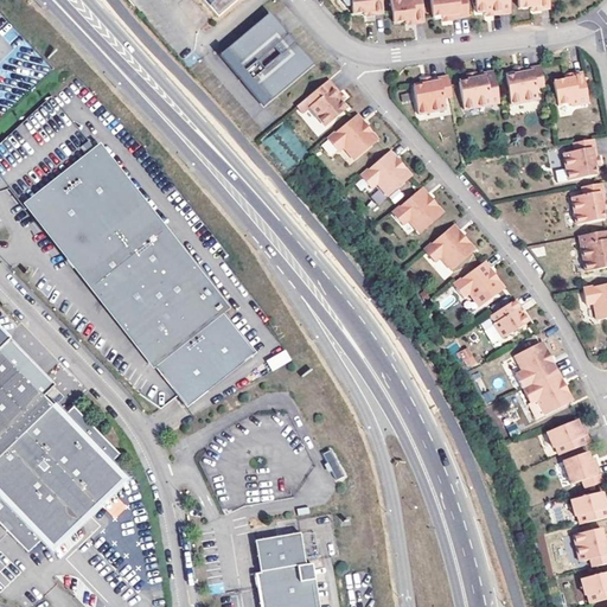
[(204,0),(221,17),(240,0),(204,0)]
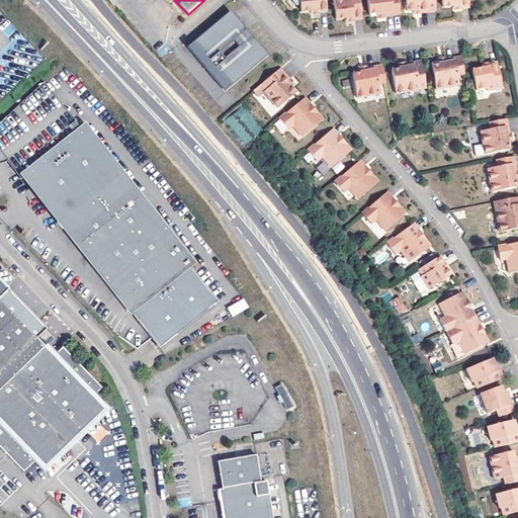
[(319,11),(327,10),(325,0),(298,0),(300,10),(311,9),(314,9),(319,8),(319,11)]
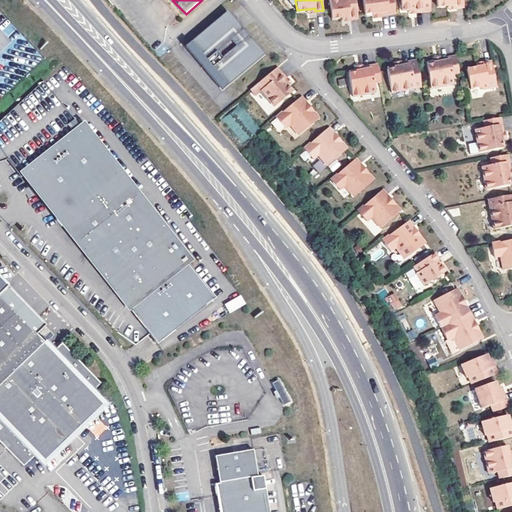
[(350,19),(358,18),(355,0),(329,0),(332,18),(342,17),(345,17),(349,16),(350,19)]
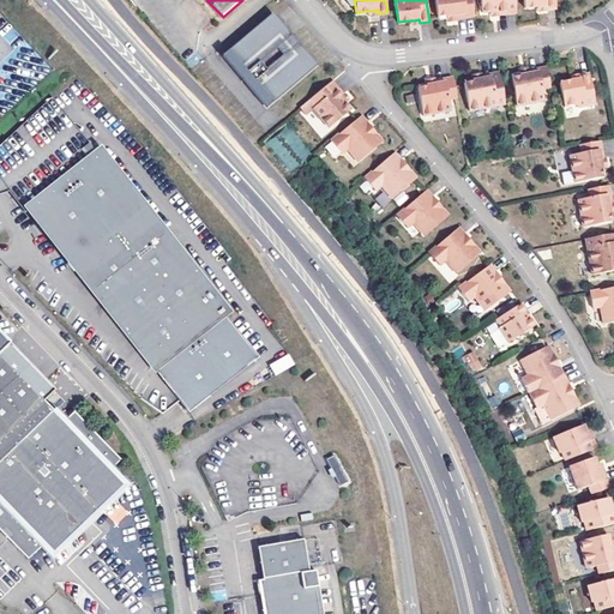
[(456,19),(475,17),(473,0),(435,0),(438,18),(447,16),(451,16),(456,16),(456,19)]
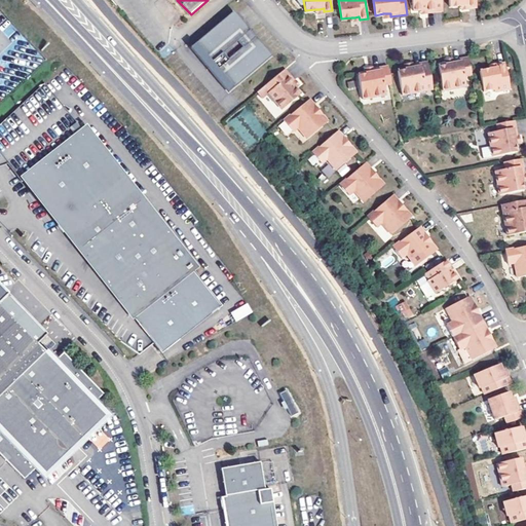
[(424,10),(427,10),(427,13),(444,11),(442,0),(412,0),(414,11),(421,10),(424,10)]
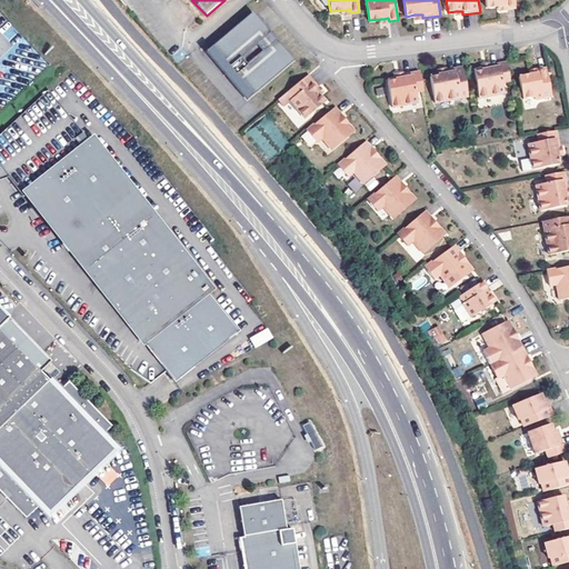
[(246,10),(205,47),(246,95),(288,57),(262,29),(246,10)]
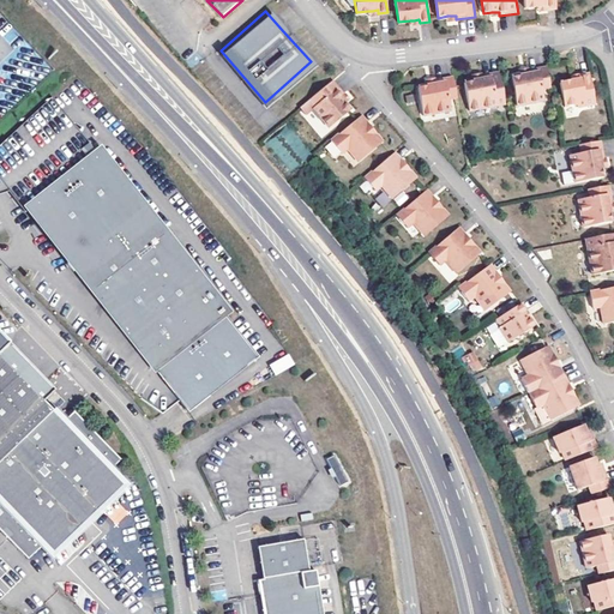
[(552,88),(548,68),(529,72),(530,76),(525,77),(522,77),(512,79),(517,107),(546,101),(543,90),(552,88)]
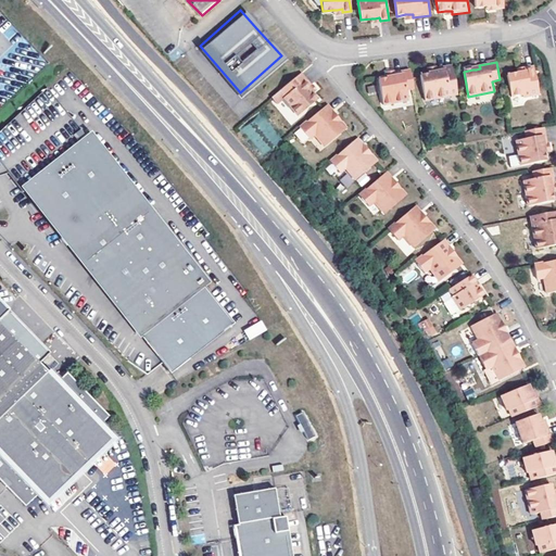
[(458,96),(453,66),(437,70),(438,73),(433,74),(430,74),(421,76),(426,101),(458,96)]
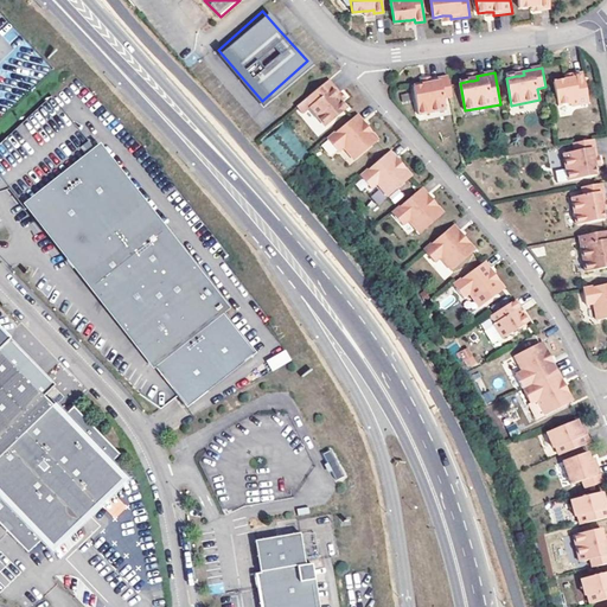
[(589,104),(583,75),(574,76),(575,80),(570,81),(567,81),(555,83),(558,107),(572,104),(572,107),(589,104)]
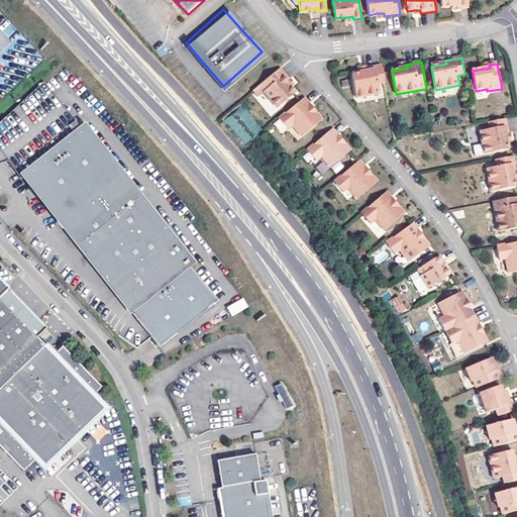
[(386,83),(383,66),(368,69),(368,72),(365,73),(362,73),(353,75),(357,98),(381,94),(380,84),(386,83)]
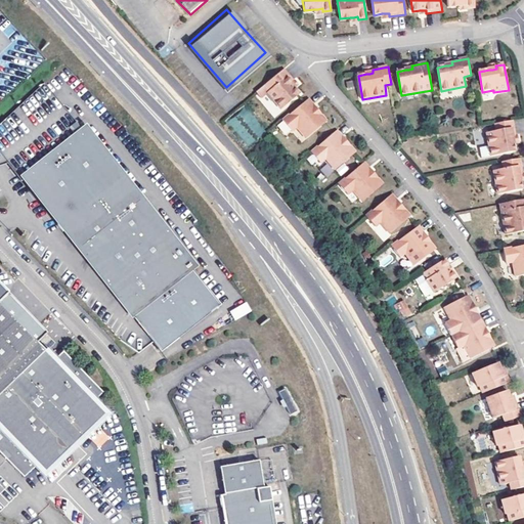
[(284,70),(256,92),(261,98),(268,92),(281,108),(301,93),(296,87),(294,85),(293,83),(294,82),(284,70)]
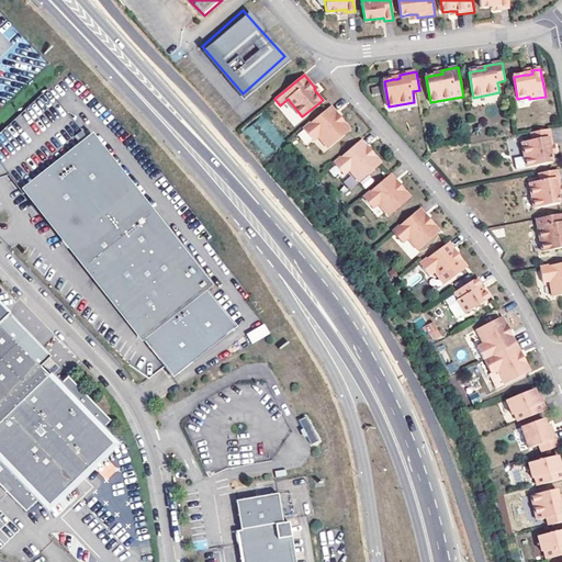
[(11,169),(74,119),(48,87),(0,133),(0,161),(25,193),(29,191),(11,169)]
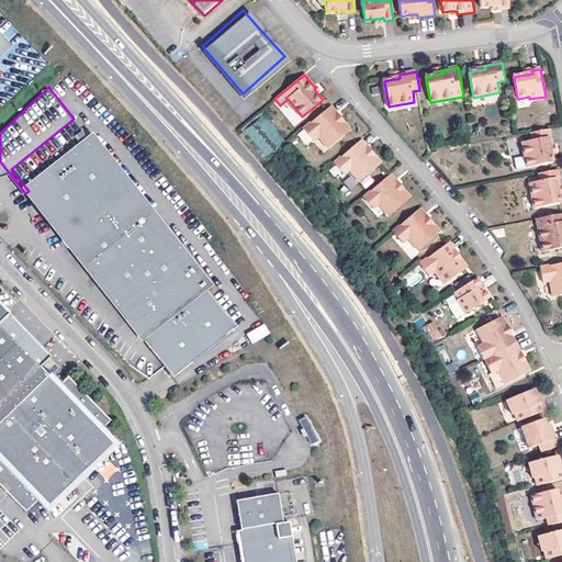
[(335,111),(329,104),(302,128),(312,139),(317,134),(328,147),(348,130),(337,116),(335,117),(333,115),(332,114),(335,111)]
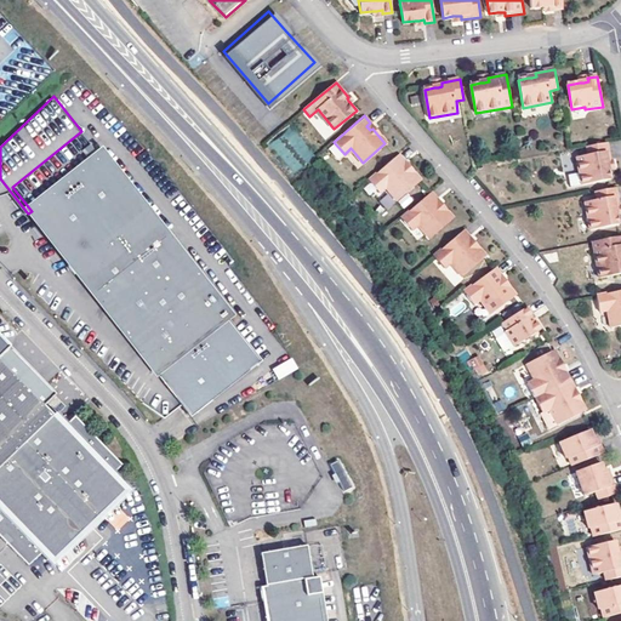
[(370,123),(366,126),(368,127),(370,130),(372,129),(385,143),(387,142),(371,123),(370,123)]
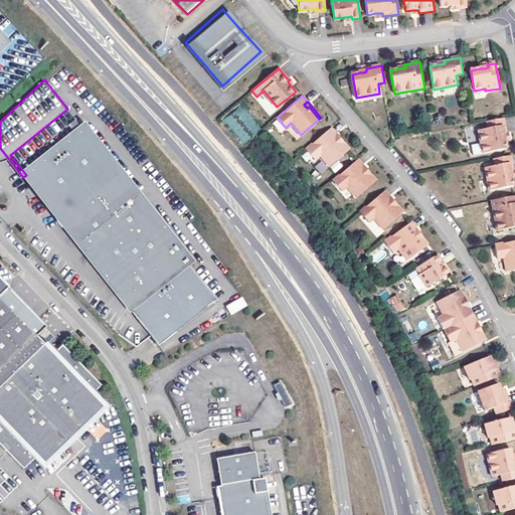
[(10,155),(26,175),(162,344),(220,297),(191,262),(194,260),(87,126),(83,129),(67,109),(10,155)]
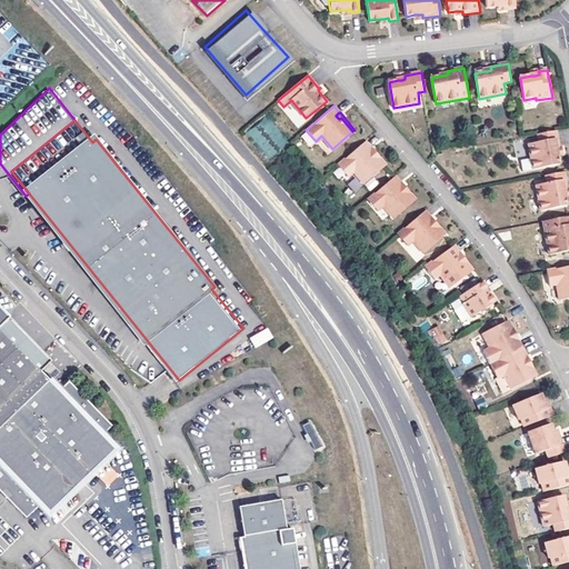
[(560,148),(557,130),(538,135),(540,141),(529,145),(533,170),(560,165),(558,156),(557,152),(557,149),(560,148)]
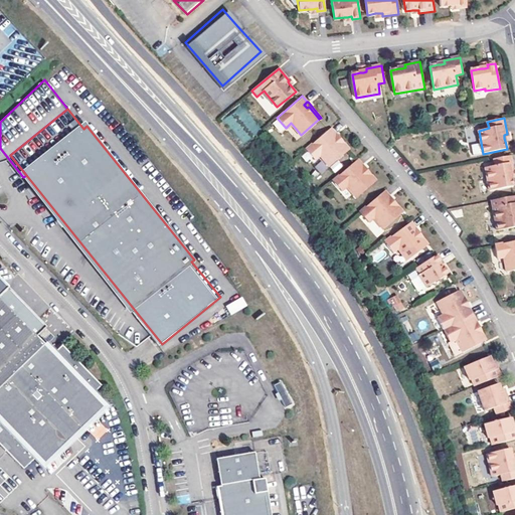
[(336,134),(331,128),(306,149),(315,159),(320,155),(330,166),(349,150),(338,138),(336,139),(334,138),(333,136),(336,134)]
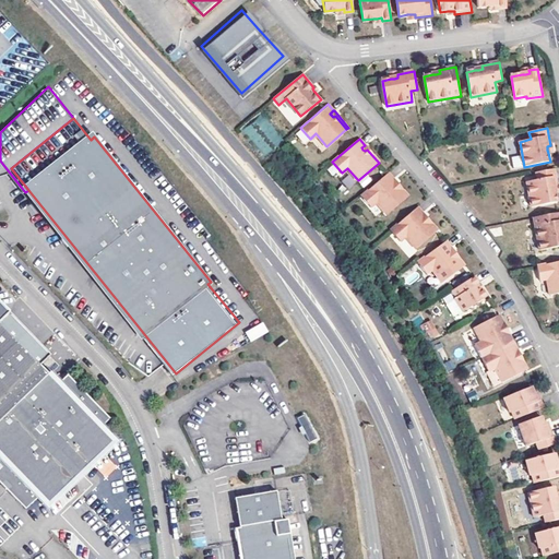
[(365,145),(361,147),(363,150),(365,151),(367,150),(379,163),(380,162),(366,144),(365,145)]
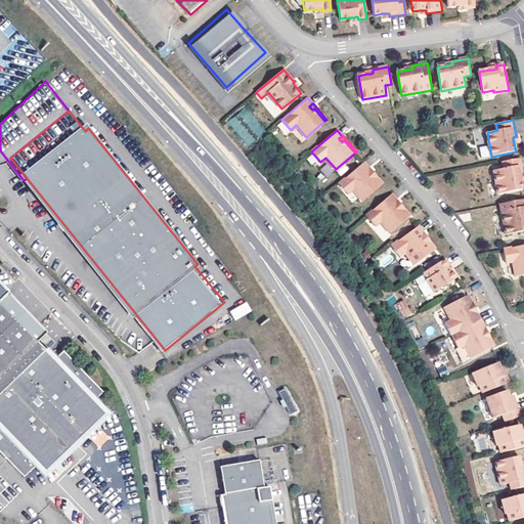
[(480,146),(481,158),(489,157),(488,145),(480,146)]
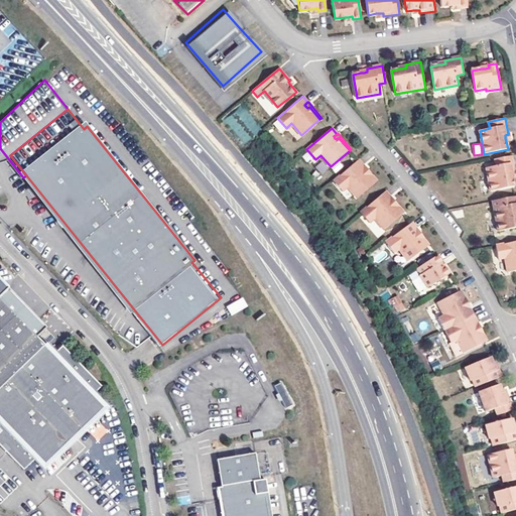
[(513,175),(512,172),(515,171),(512,156),(496,159),(497,166),(487,168),(492,191),(515,186),(513,178),(513,175)]
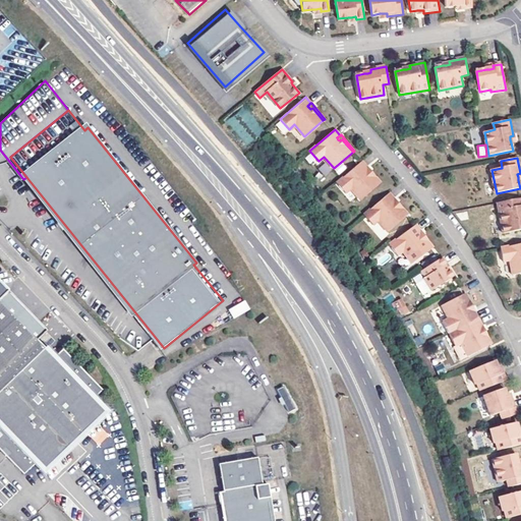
[(367,166),(362,161),(337,182),(346,192),(351,188),(361,199),(381,183),(369,171),(367,172),(366,171),(364,169),(367,166)]
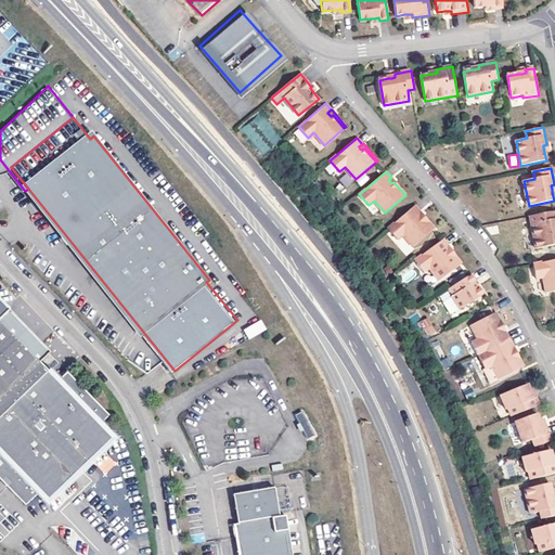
[(346,172),(338,180),(346,188),(353,180),(346,172)]
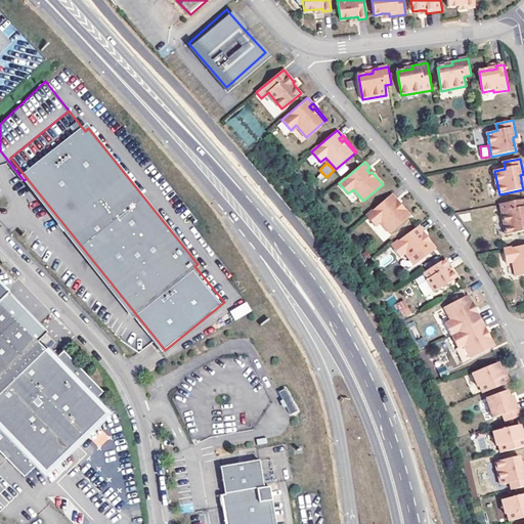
[(369,167),(366,170),(368,172),(369,173),(372,172),(383,184),(384,183),(370,167),(369,167)]
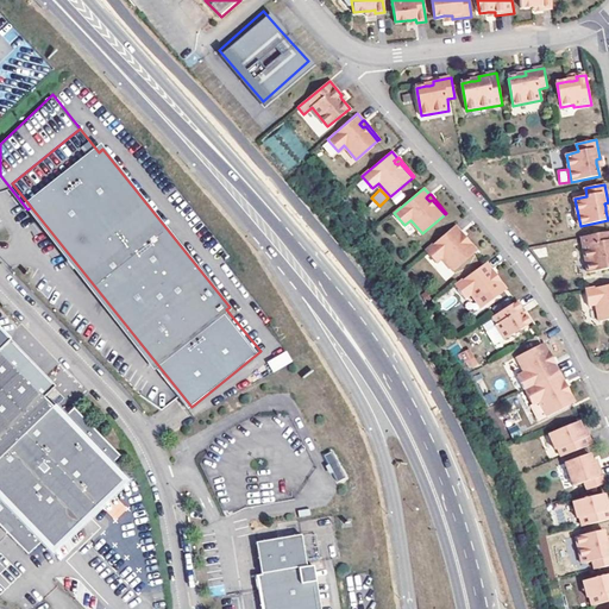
[(463,231),(457,224),(427,250),(438,262),(444,256),(456,270),(477,251),(464,236),(462,238),(460,236),(459,234),(463,231)]
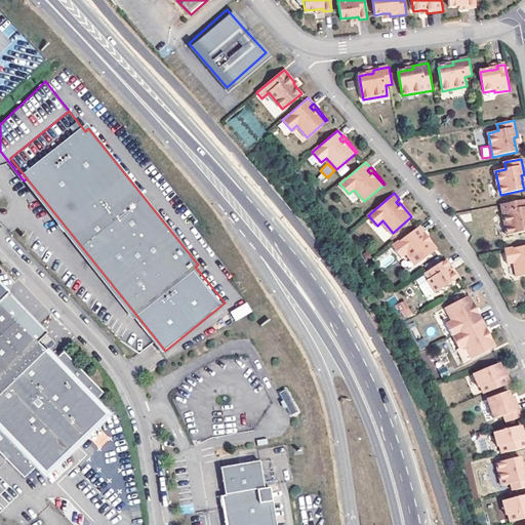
[(399,199),(396,202),(397,203),(398,205),(400,203),(411,216),(413,214),(399,199)]
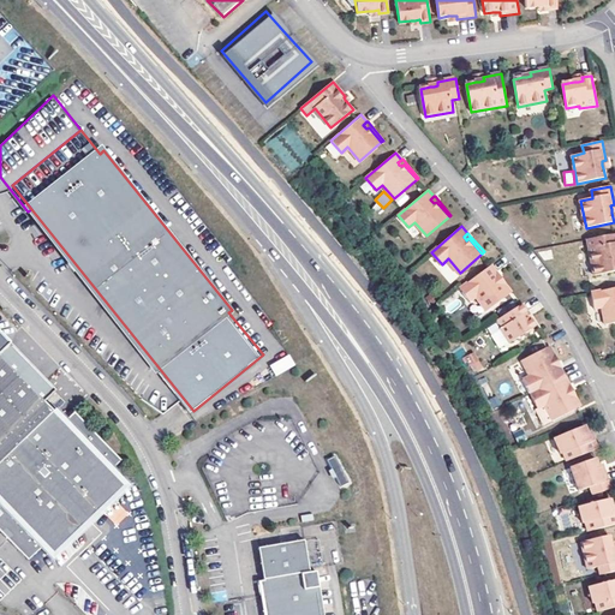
[(614,234),(587,240),(595,275),(614,272),(614,234)]
